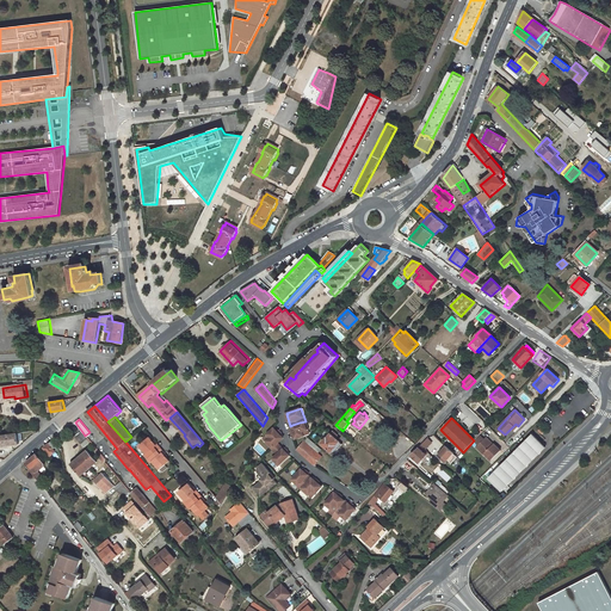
[(300,423),(292,425),(290,426),(295,440),(310,436),(312,436),(312,434),(310,431),(307,420),(306,421),(300,423)]
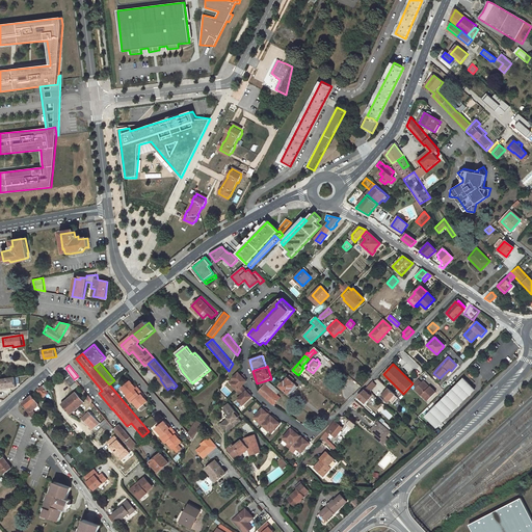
[(302,371),(299,375),(315,387),(318,382),(302,371)]
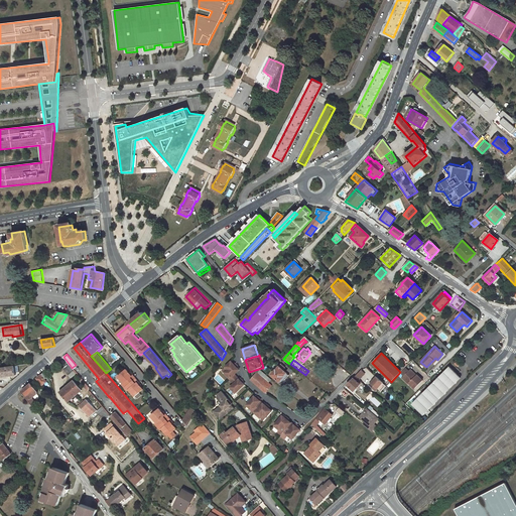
[(224,374),(230,380),(234,376),(239,371),(231,362),(222,371),(225,373),(224,374)]
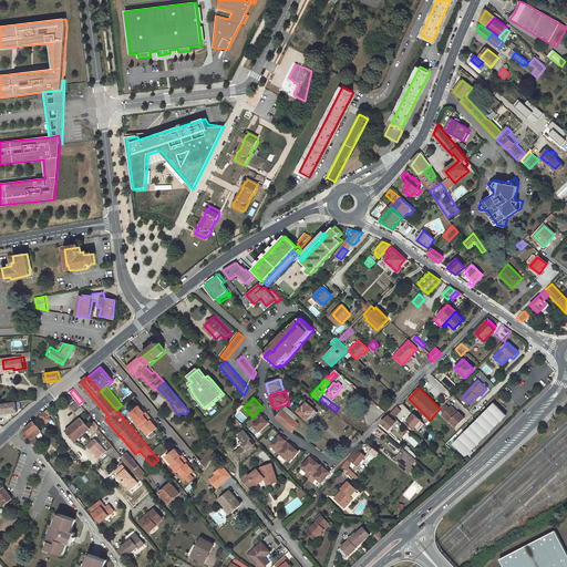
[(76,401),(70,405),(78,415),(84,410),(79,404),(76,401)]
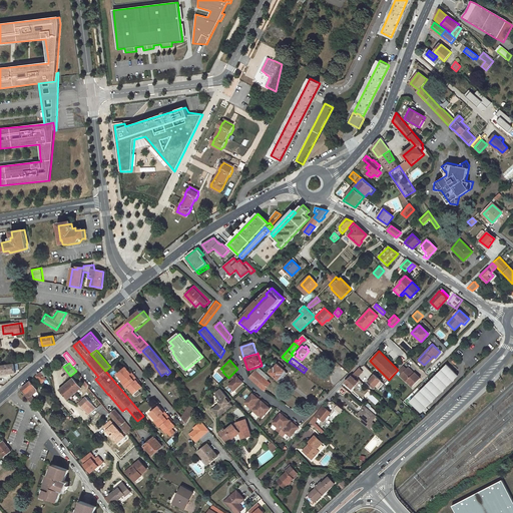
[(274,368),(270,373),(281,382),(288,373),(281,368),(284,366),(280,363),(275,368),(274,368)]
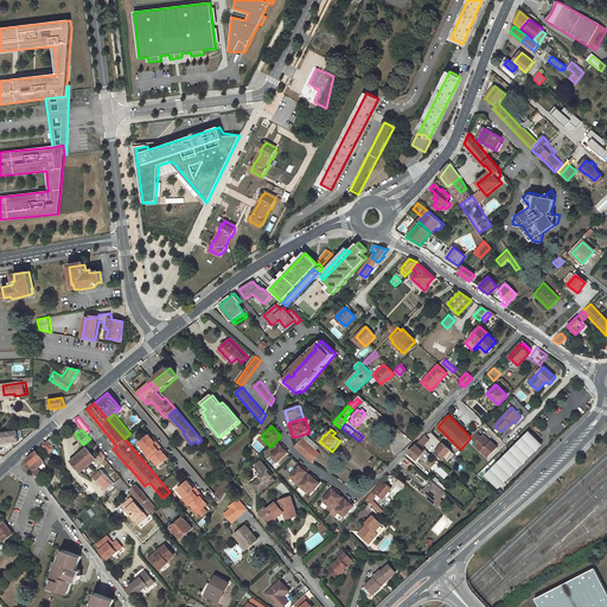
[(1,433),(4,443),(19,441),(18,430),(1,433)]
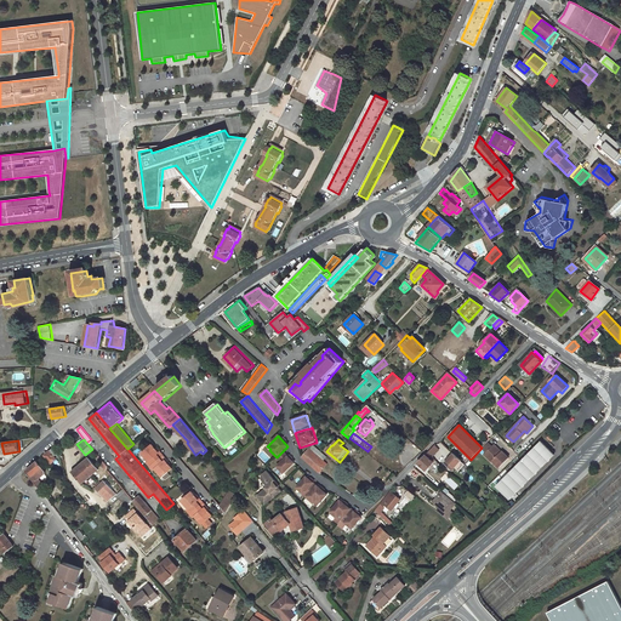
[(542,440),(497,485),(511,499),(556,454),(542,440)]
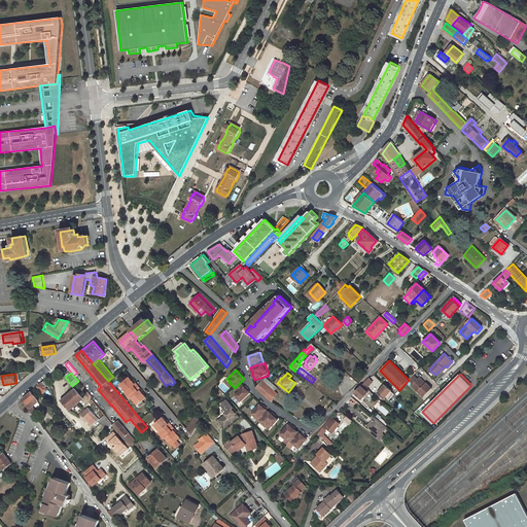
[(125,392),(128,395),(138,386),(135,383),(135,384),(129,377),(120,384),(126,391),(125,392)]
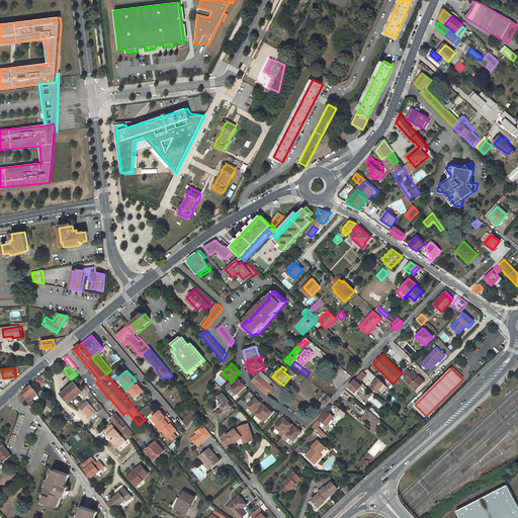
[(411,371),(405,378),(411,384),(417,391),(424,382),(418,376),(417,376),(411,371)]
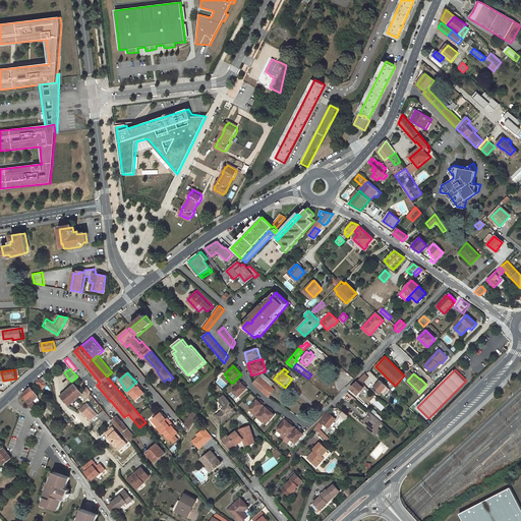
[(253,385),(269,397),(274,391),(270,387),(273,384),(263,374),(258,379),(253,385)]
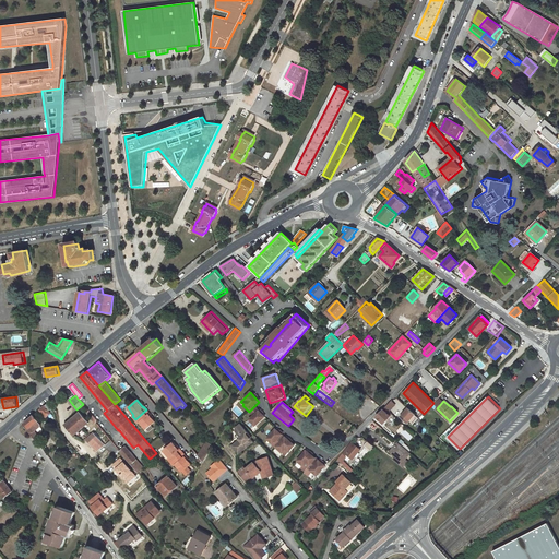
[(47,417),(51,414),(49,413),(50,412),(50,411),(51,409),(47,405),(40,411),(47,417)]
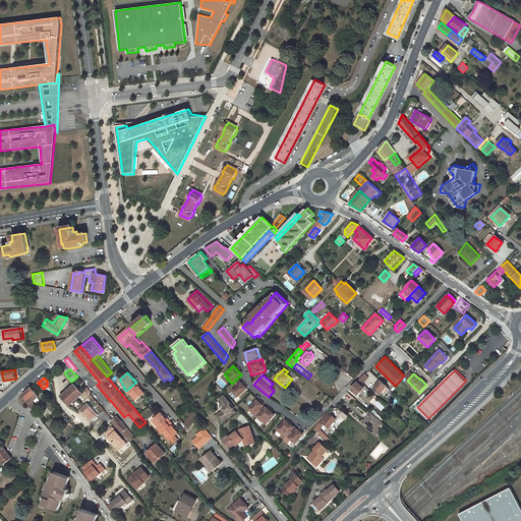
[(232,384),(228,388),(232,392),(237,397),(245,390),(236,380),(232,384)]
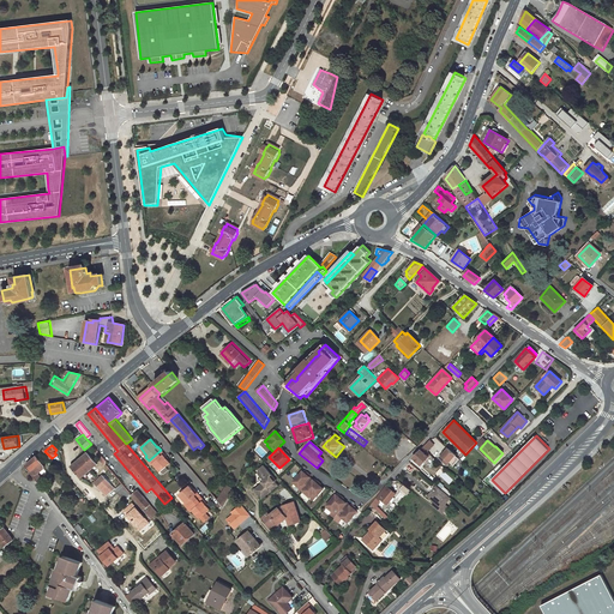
[(421,465),(431,455),(426,451),(422,447),(413,457),(421,465)]
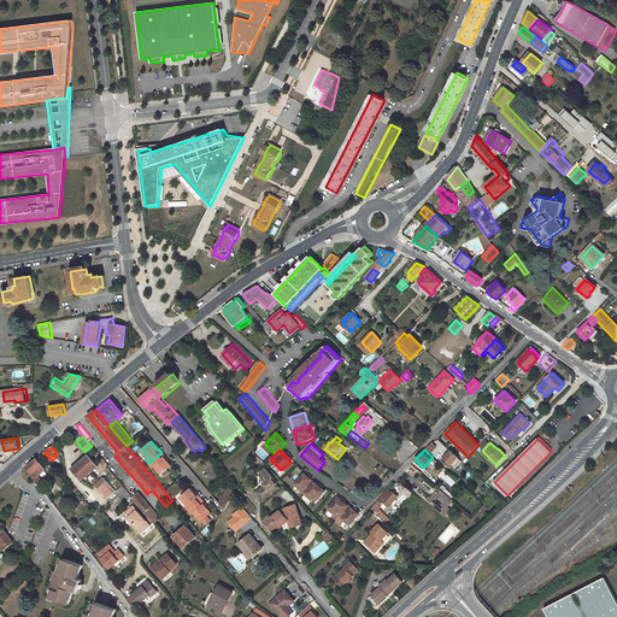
[(460,460),(450,451),(440,460),(447,468),(450,465),(453,469),(460,460)]
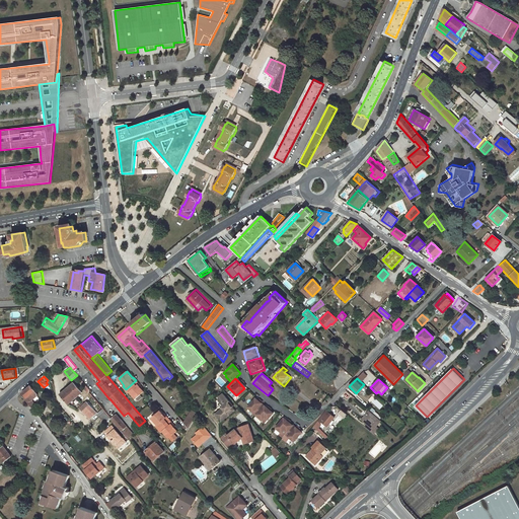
[(136,380),(126,389),(129,392),(130,391),(135,398),(144,391),(138,384),(139,383),(136,380)]
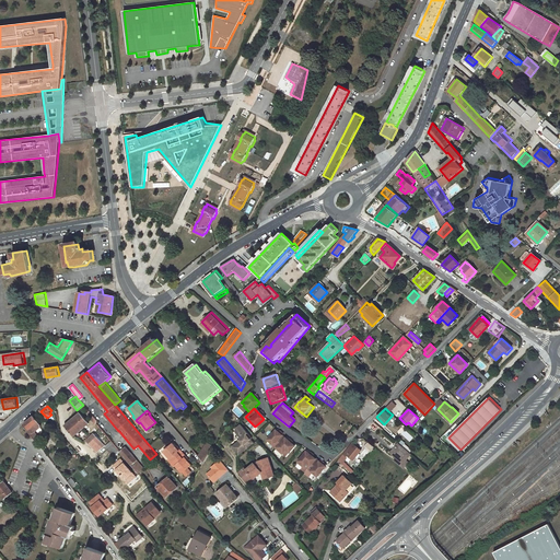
[(80,413),(66,426),(74,435),(89,423),(80,413)]
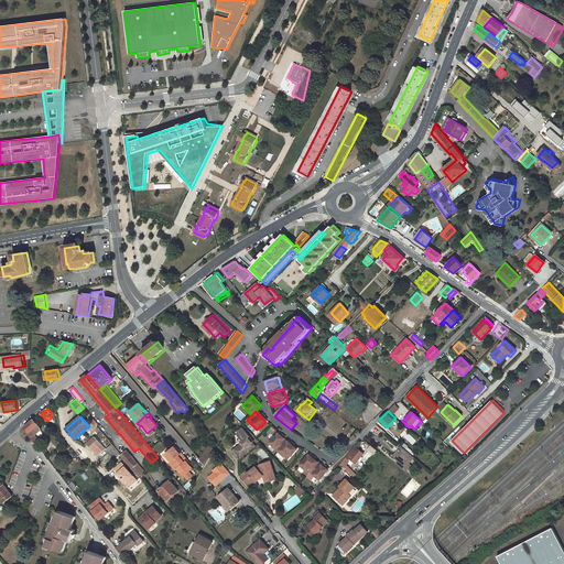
[(41,431),(42,429),(34,420),(24,427),(36,443),(40,440),(35,435),(41,431)]
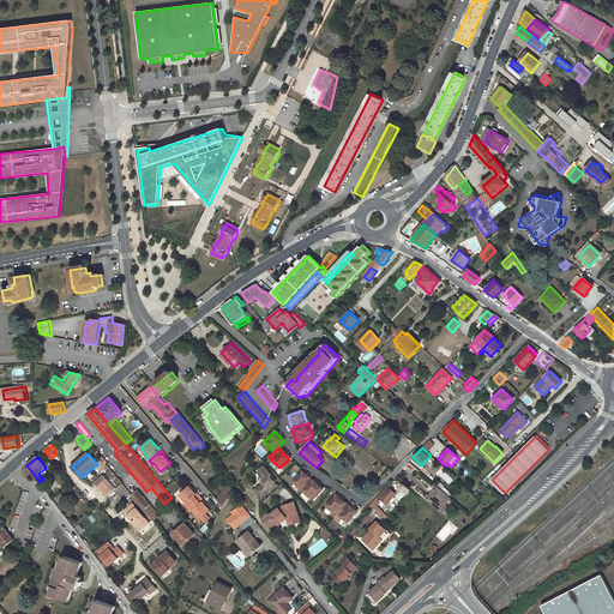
[(277,487),(269,476),(270,475),(263,467),(258,470),(256,479),(262,485),(259,486),(259,487),(254,492),(262,500),(277,487)]
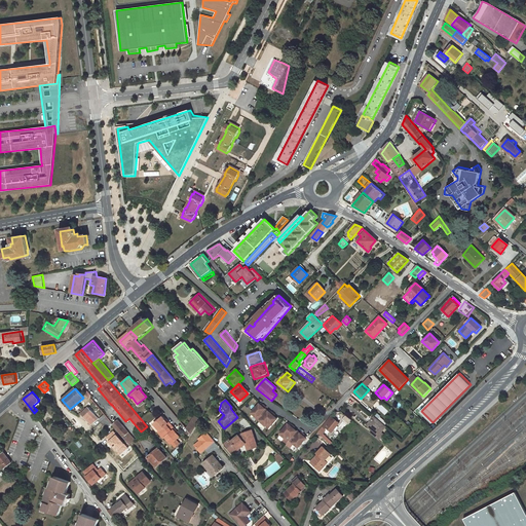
[(374,406),(384,415),(388,410),(378,401),(374,406)]
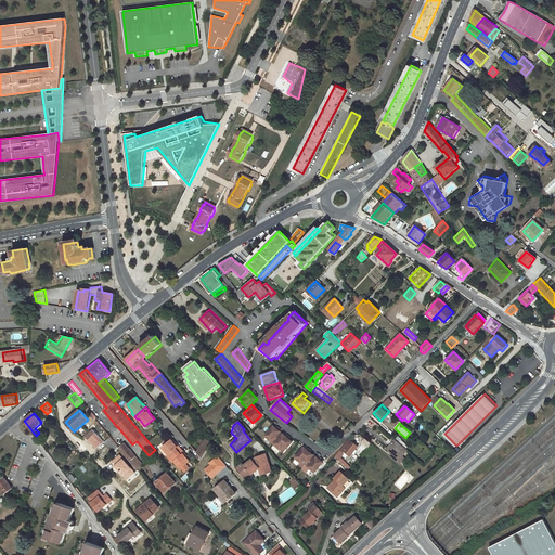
[(265,436),(270,441),(269,442),(273,446),(283,435),(274,426),(265,436)]
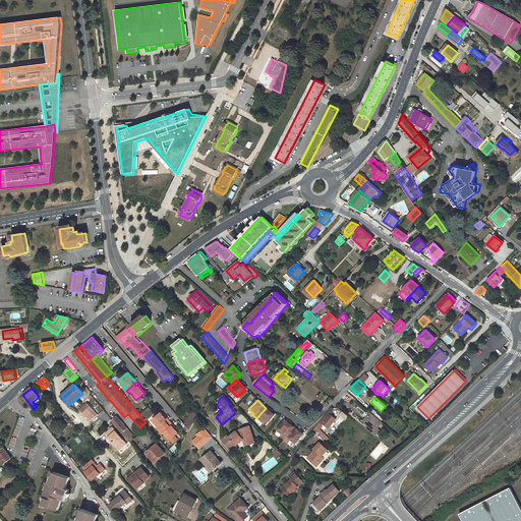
[(98,414),(88,403),(80,409),(90,420),(98,414)]
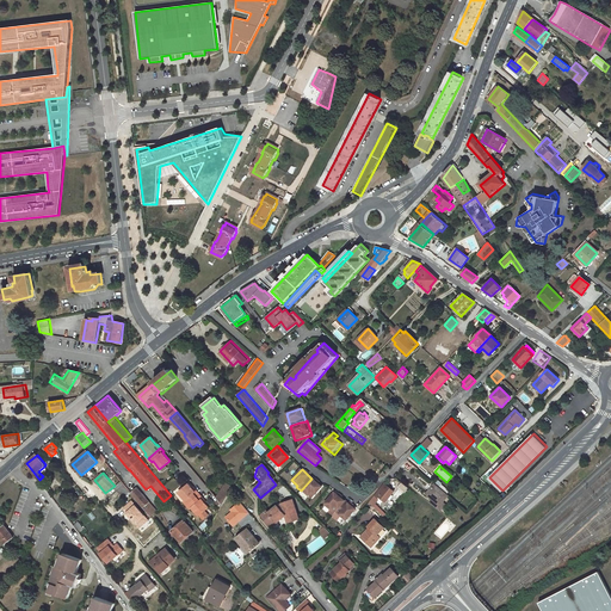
[(312,479),(301,491),(308,497),(309,497),(312,499),(322,488),(312,477),(312,479)]
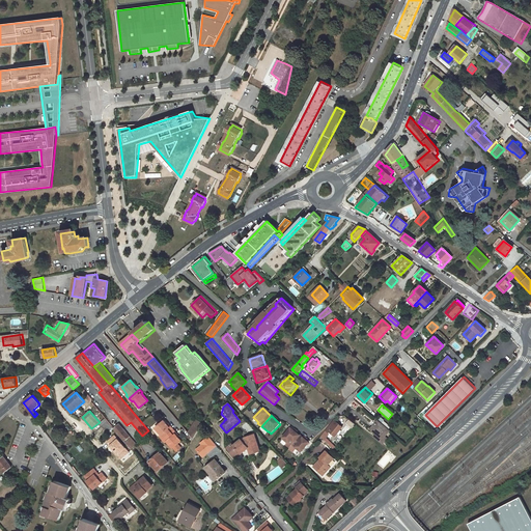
[(194,438),(201,426),(202,423),(196,420),(189,432),(191,435),(194,439),(194,438)]
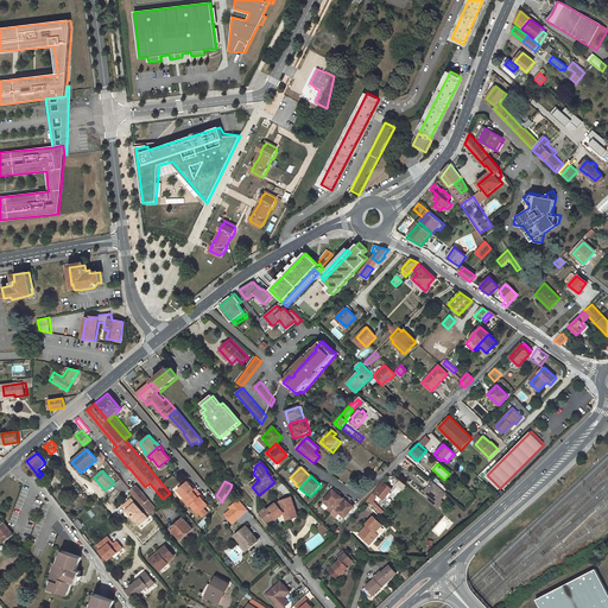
[(184,499),(187,502),(200,492),(196,488),(195,489),(191,486),(188,482),(178,491),(185,498),(184,499)]
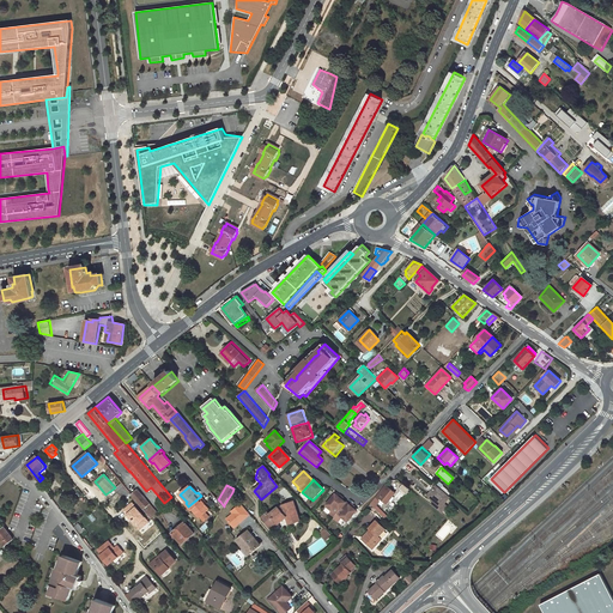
[(386,504),(395,495),(387,487),(386,486),(375,498),(377,499),(378,498),(386,504)]
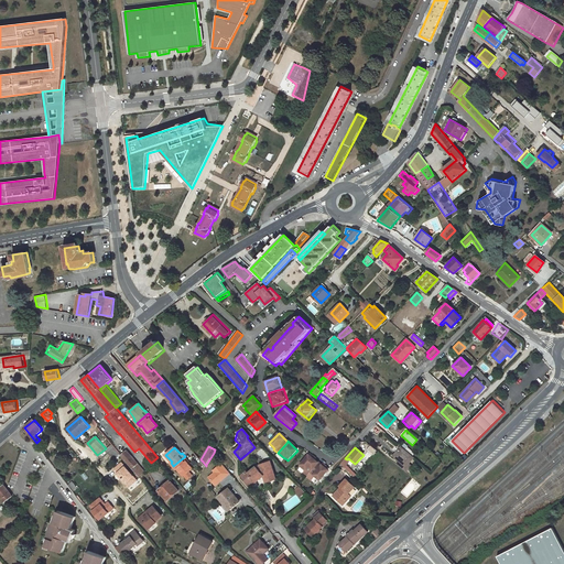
[(401,447),(393,456),(400,462),(405,466),(409,464),(413,457),(401,447)]
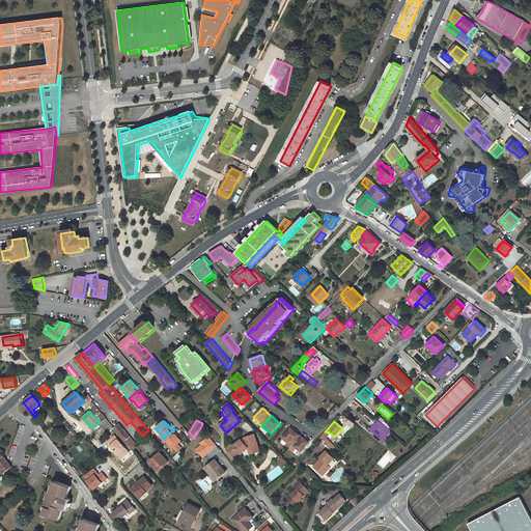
[(102,426),(108,434),(113,429),(107,422),(102,426)]
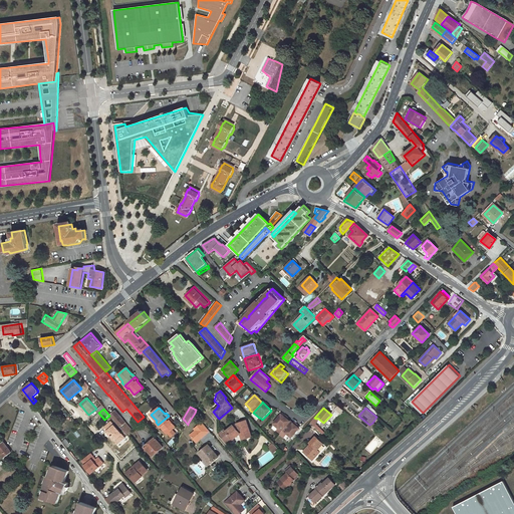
[(118,416),(114,411),(109,415),(126,435),(132,431),(121,419),(122,419),(118,415),(118,416)]
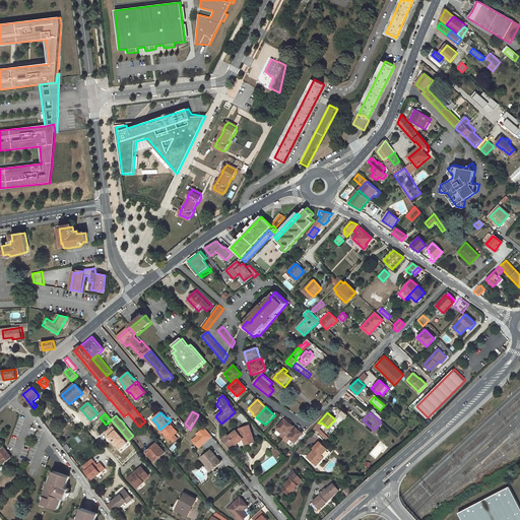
[(201,425),(196,419),(192,427),(195,429),(196,429),(201,425)]
